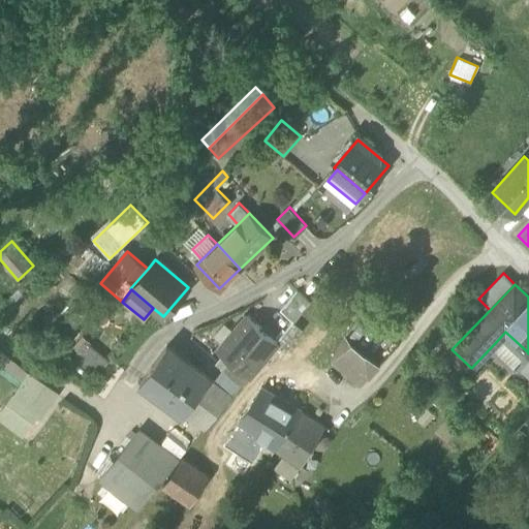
[(280,308),(293,320),(310,301),(297,289),(280,308)]
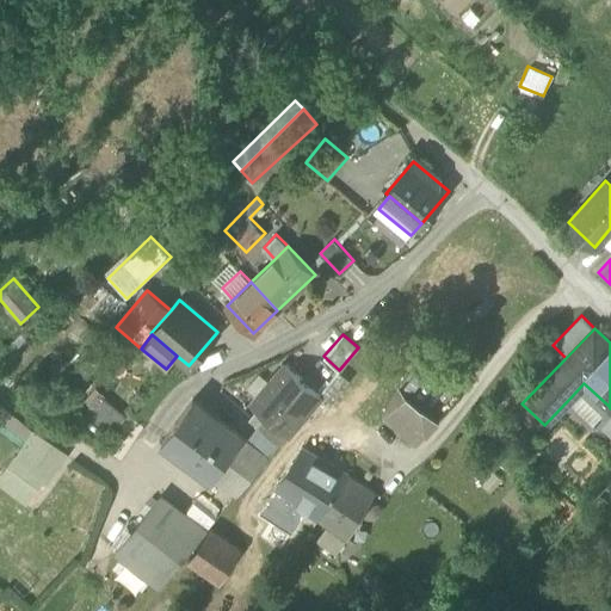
[(397,387),(400,389),(436,421),(460,395),(424,360),(397,387)]
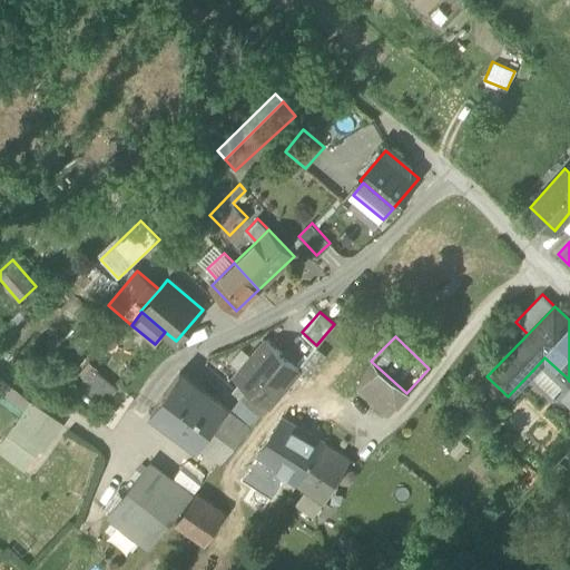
[(300,367),(290,359),(277,349),(266,338),(252,355),(239,370),(234,376),(241,382),(268,405),(300,367)]
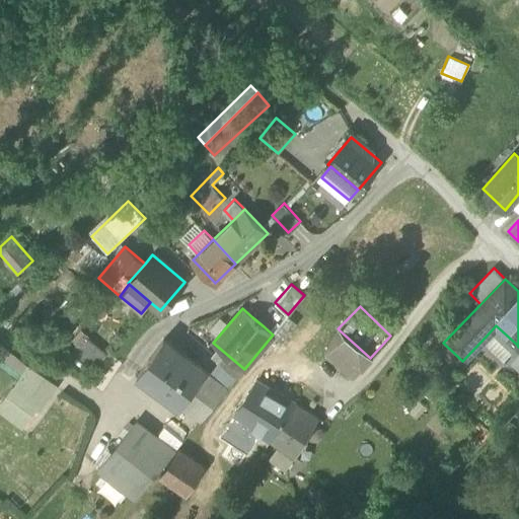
[(218,337),(229,323),(220,316),(209,328),(218,337)]
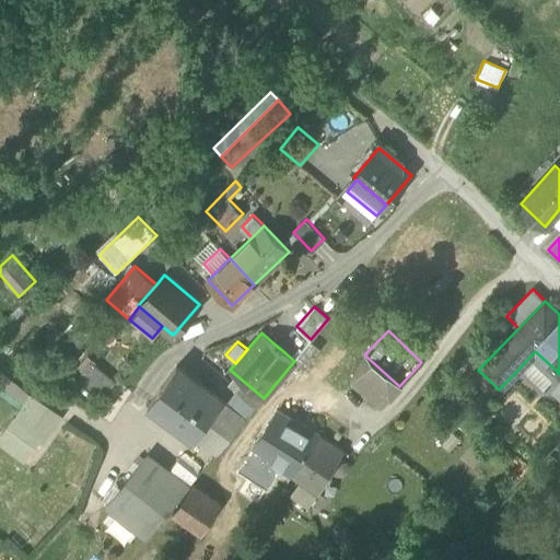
[(535,351),(523,364),(545,385),(546,384),(558,372),(535,351)]
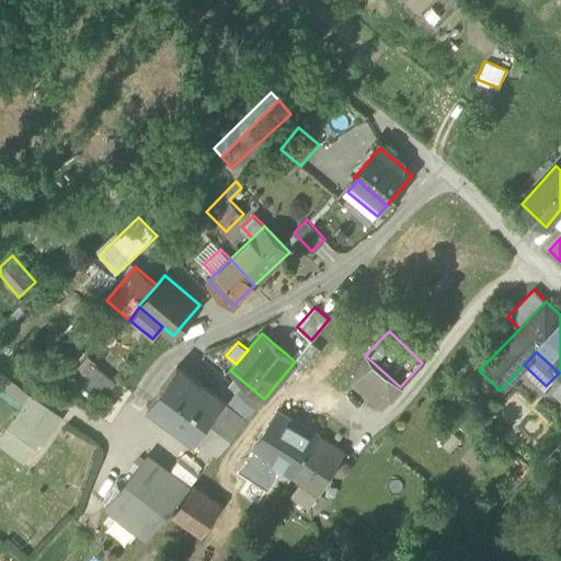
[(382,407),(400,387),(367,357),(352,380),(382,407)]
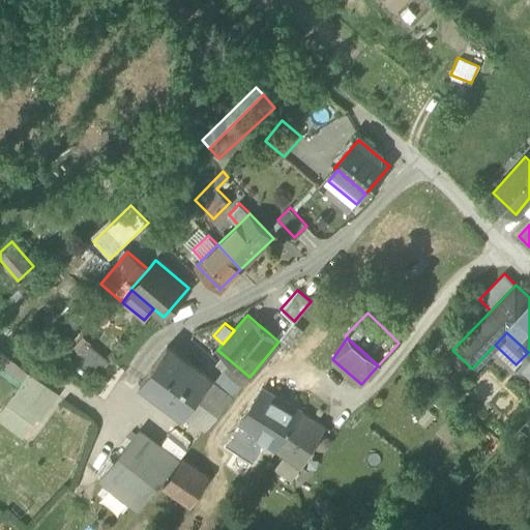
[(110,360),(90,344),(76,361),(96,378),(110,360)]
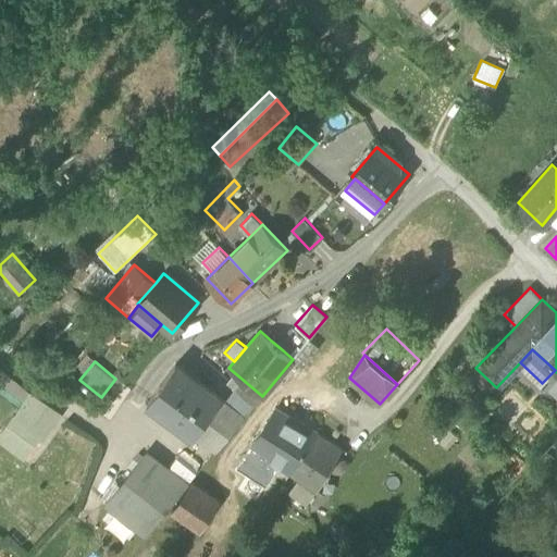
[(146,400),(192,437),(194,435),(222,400),(175,363),(146,400)]
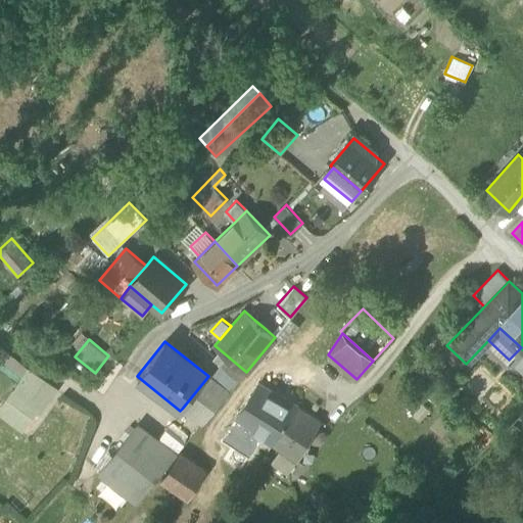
[(0,361),(21,377),(28,367),(0,345),(0,361)]
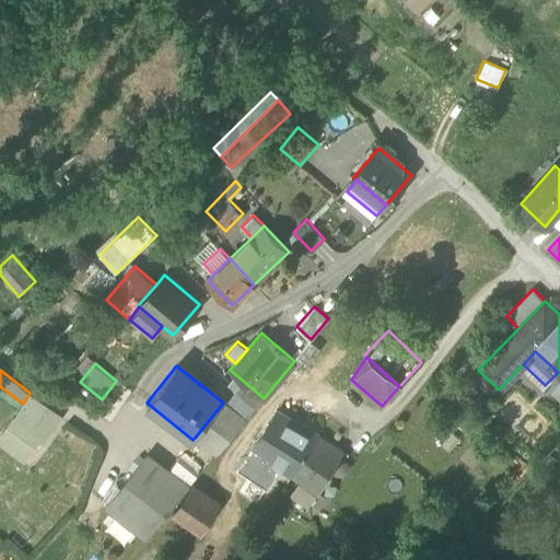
[(559,374),(558,372),(546,384),(559,397),(559,374)]
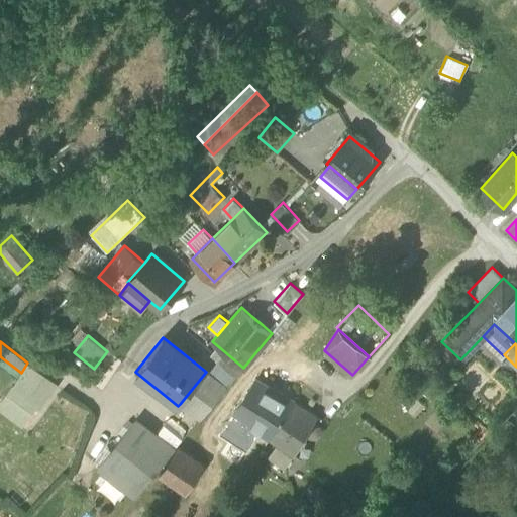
[(243,368),(218,346),(211,354),(218,360),(235,374),(236,375),(243,368)]
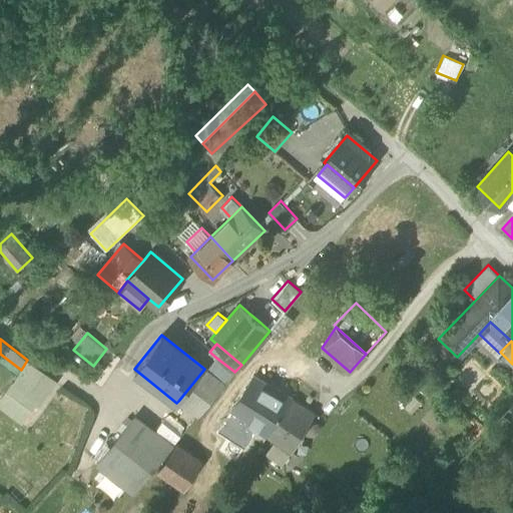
[(216,358),(206,370),(205,371),(222,385),(233,371),(216,358)]
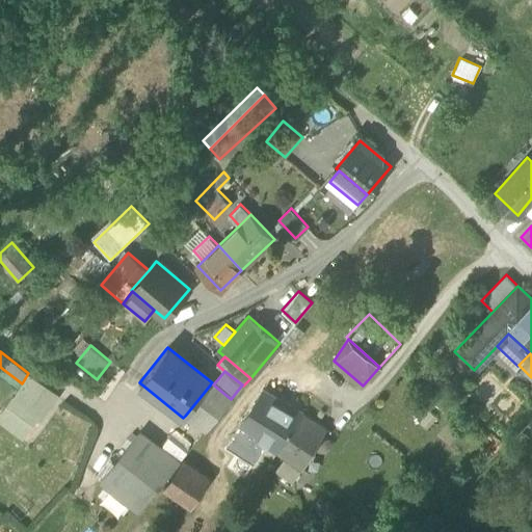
[(58,396),(29,374),(22,383),(9,400),(36,421),(38,423),(58,396)]
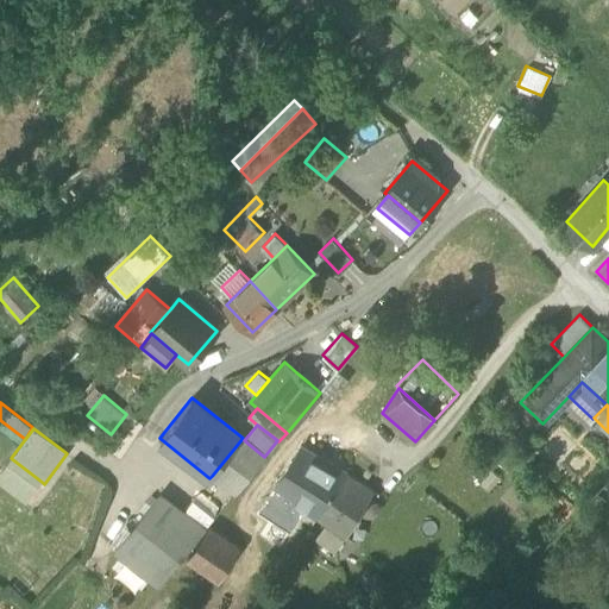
[(234,494),(264,457),(244,440),(245,439),(243,438),(212,476),(234,494)]
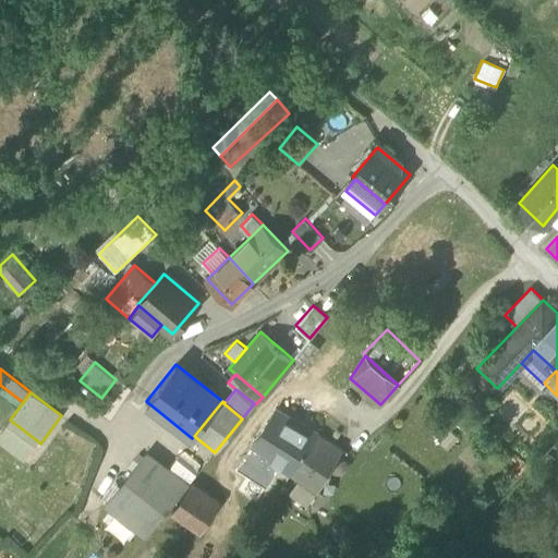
[(282,468),(291,473),(316,434),(277,409),(252,448),(282,468)]
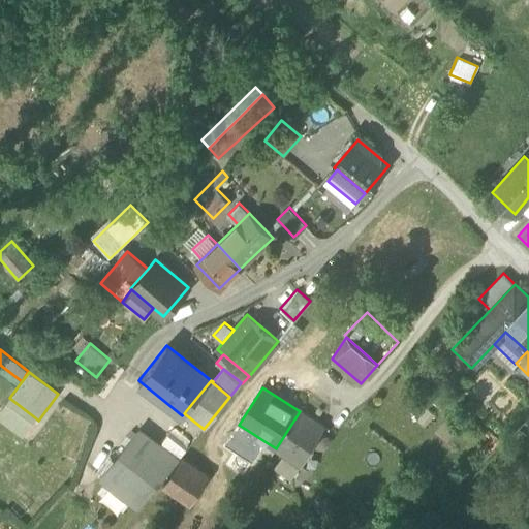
[(36,418),(9,398),(0,409),(0,419),(22,437),(36,418)]
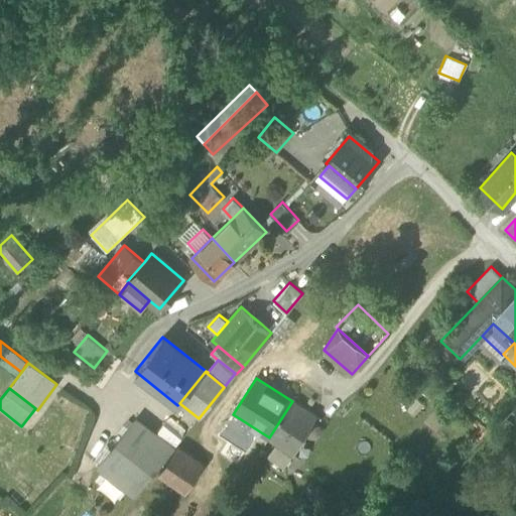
[(316,415),(292,401),(269,437),(293,453),(316,415)]
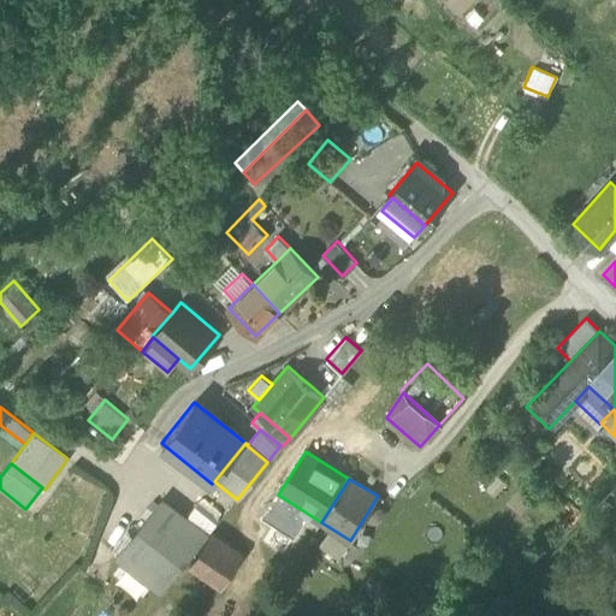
[(264,517),(296,539),(312,516),(278,495),(264,517)]
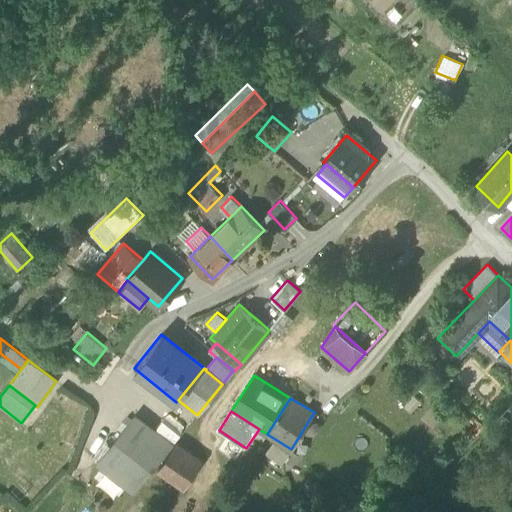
[(112,448),(149,472),(170,440),(134,416),(112,448)]
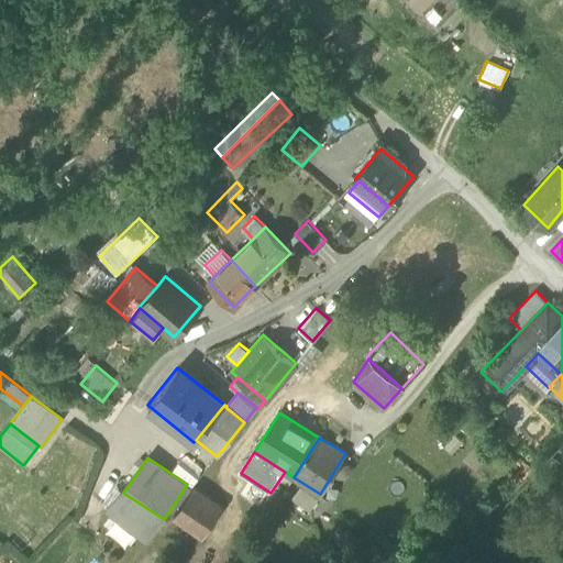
[(175,518),(206,539),(225,511),(195,489),(175,518)]
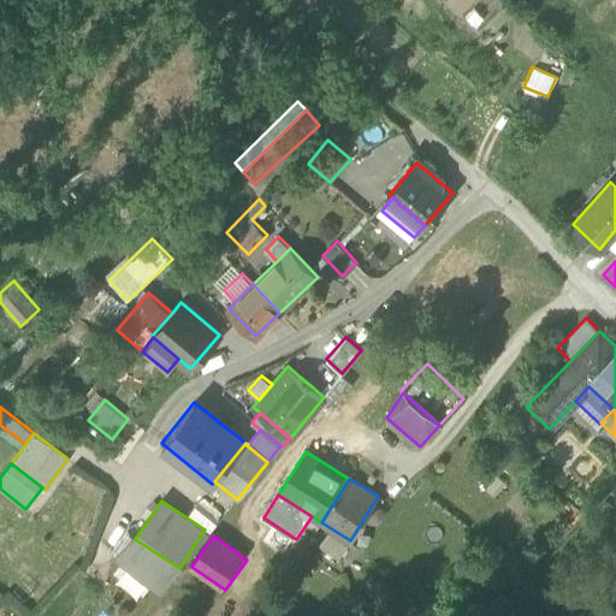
[(117,566),(160,594),(179,568),(135,539),(117,566)]
